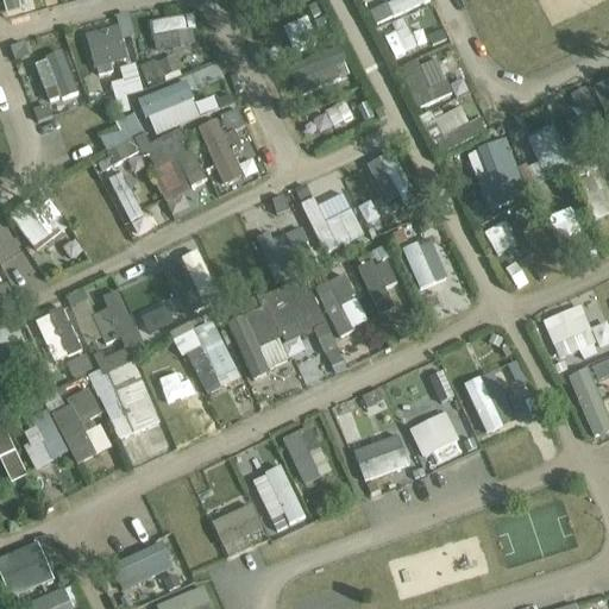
[(1,0),(5,13),(22,10),(18,0),(1,0)]
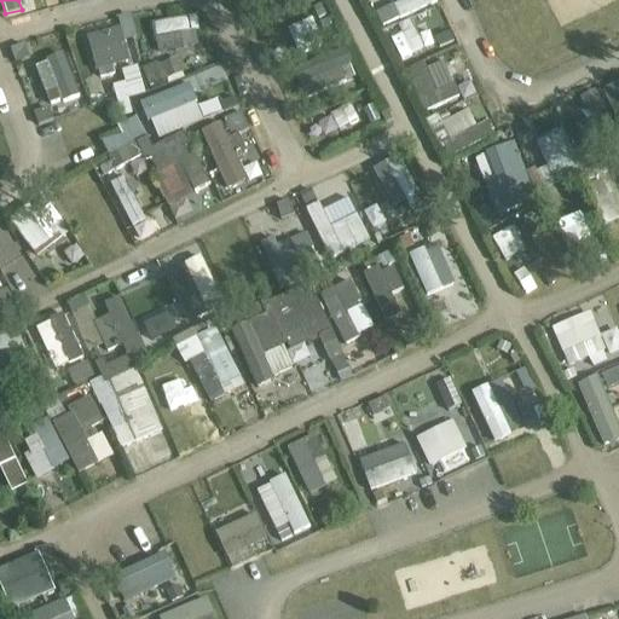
[(388,0),(377,6),(387,24),(431,1),(429,0),(388,0)]
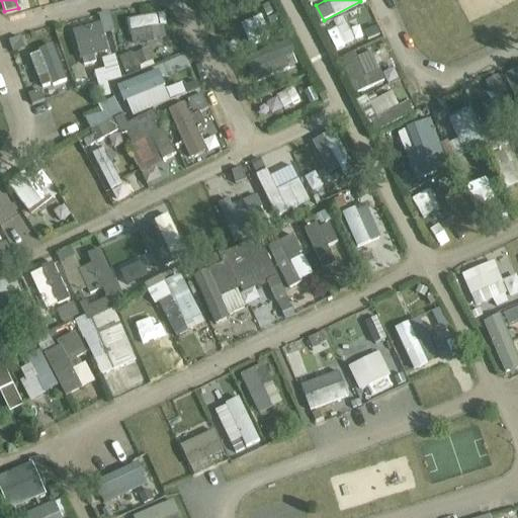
[(73,29),(81,59),(118,49),(109,11),(98,13),(101,22),(73,29)]
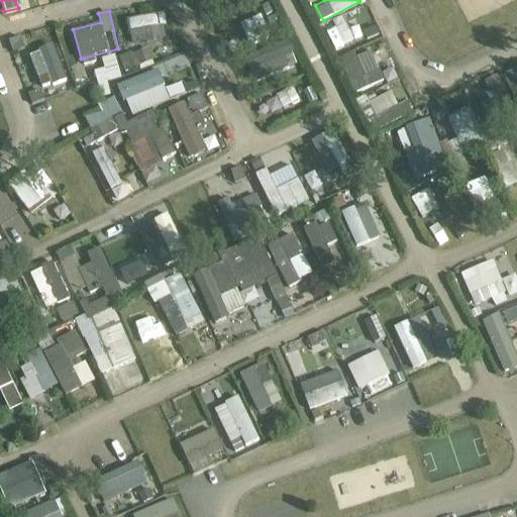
[(129,18),(133,44),(164,40),(160,14),(129,18)]
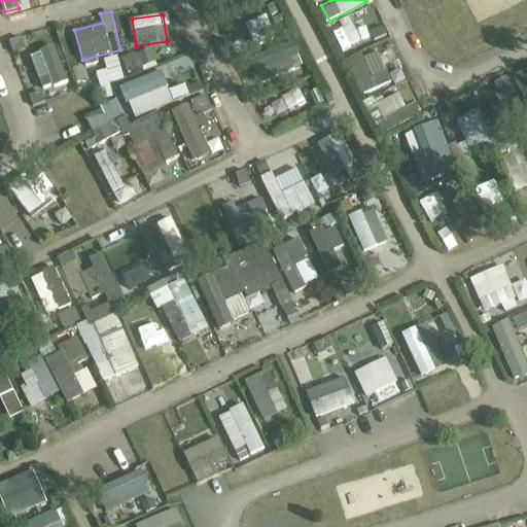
[(367,38),(339,49),(348,71),(363,64),(369,77),(358,81),(363,94),(386,85),(367,38)]
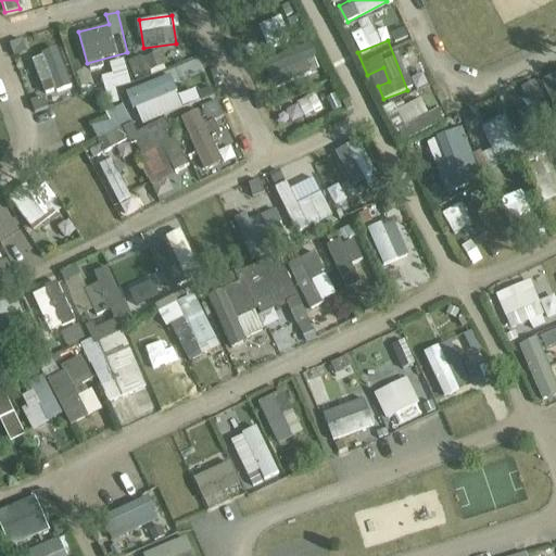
[(267,68),(275,87),(313,73),(305,53),(267,68)]
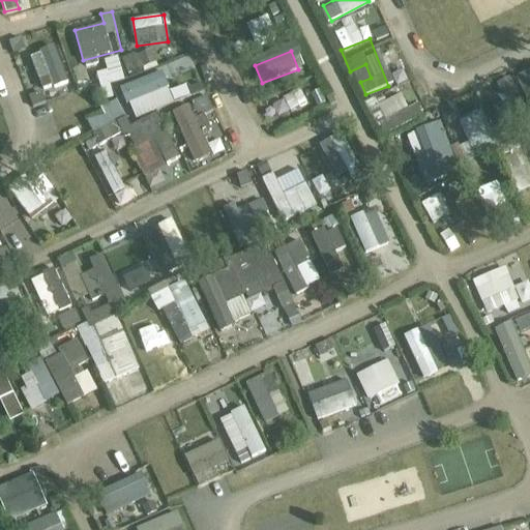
[(95,143),(128,131),(118,100),(100,107),(104,115),(88,120),(95,143)]
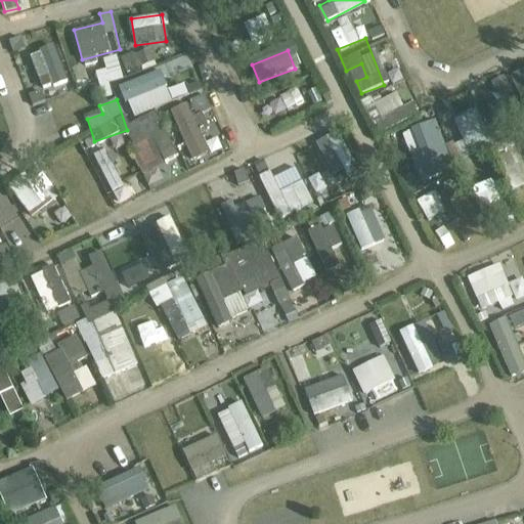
[(173,108),(190,160),(208,154),(190,103),(173,108)]
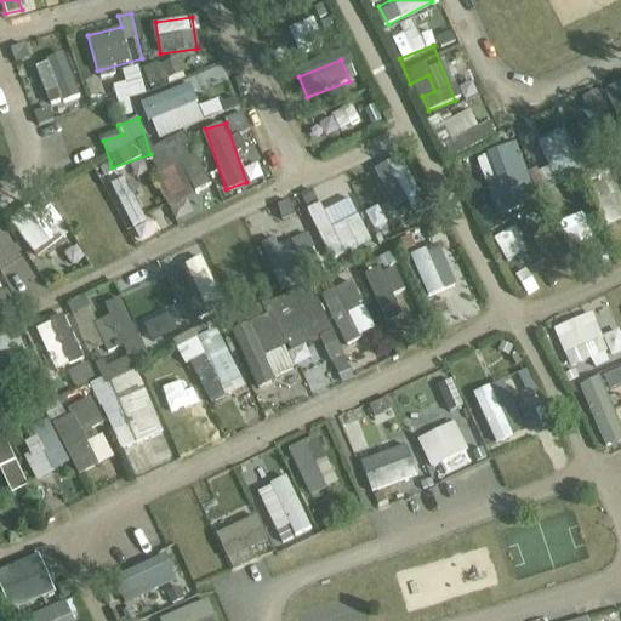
[(546,189),(585,176),(567,129),(539,138),(550,167),(539,171),(546,189)]
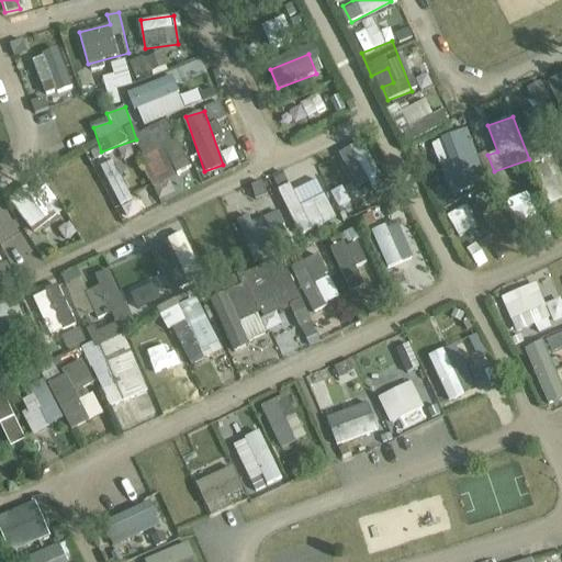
[(468,128),(442,138),(452,163),(440,168),(444,176),(430,181),(439,203),(446,201),(445,197),(487,180),(468,128)]
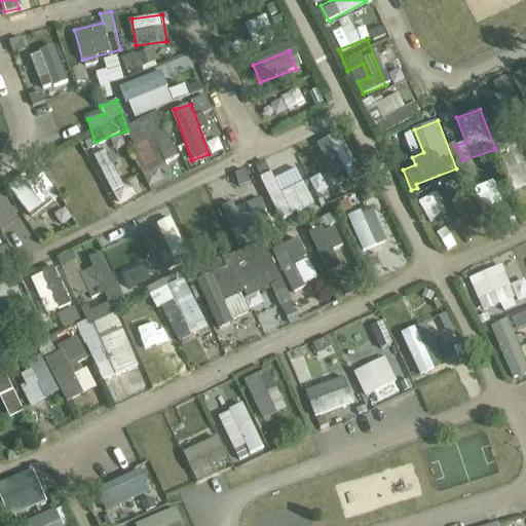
[(161,129),(129,150),(146,176),(179,154),(161,129)]
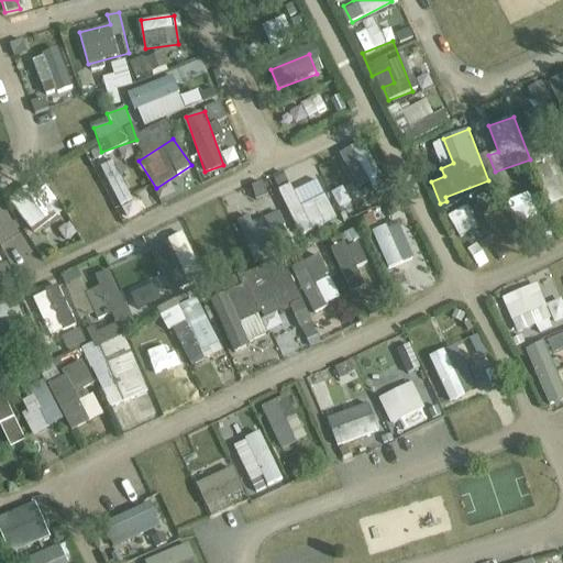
[(84,152),(50,175),(72,209),(107,187),(84,152)]
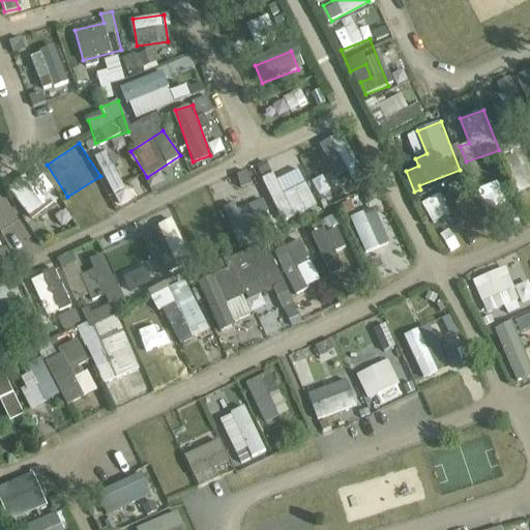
[(93,158),(114,195),(126,188),(106,151),(93,158)]
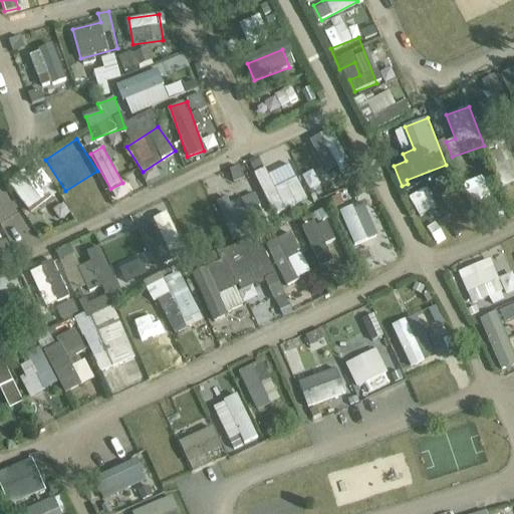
[(513,180),(513,160),(508,163),(503,149),(491,153),(500,185),(513,180)]
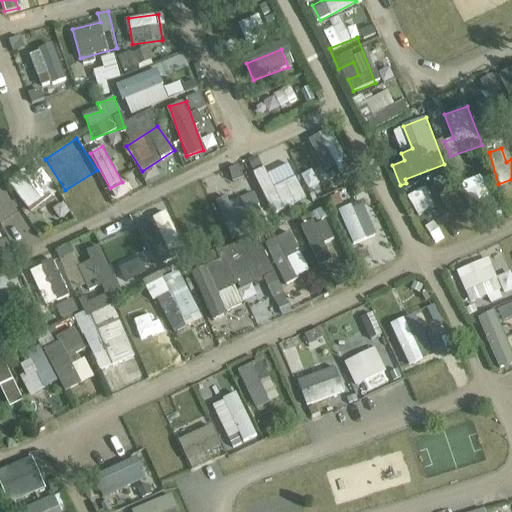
[(25,169),(7,179),(27,213),(59,194),(42,166),(28,174),(25,169)]
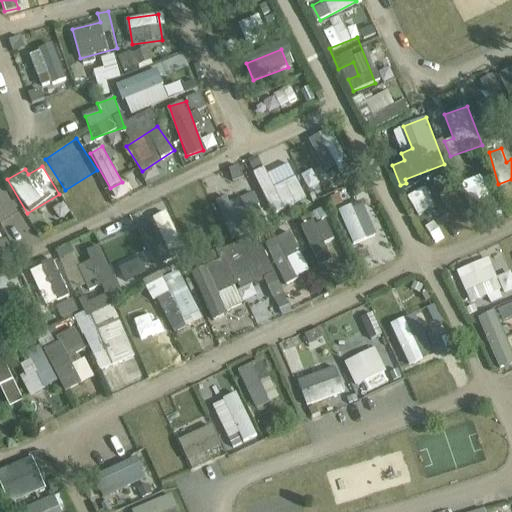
[(278,209),(292,205),(286,187),(272,191),(278,209)]
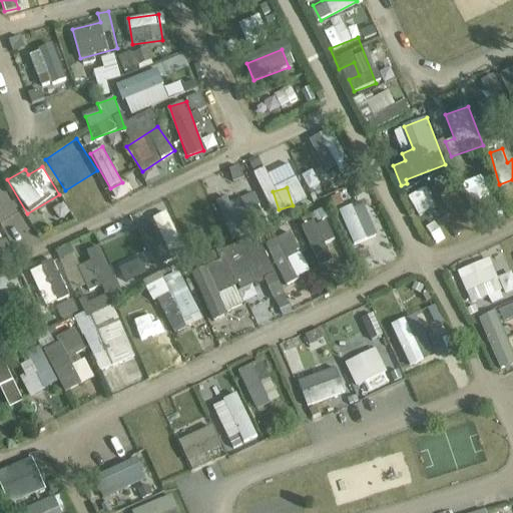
[(230,201),(233,222),(258,219),(254,197),(230,201)]
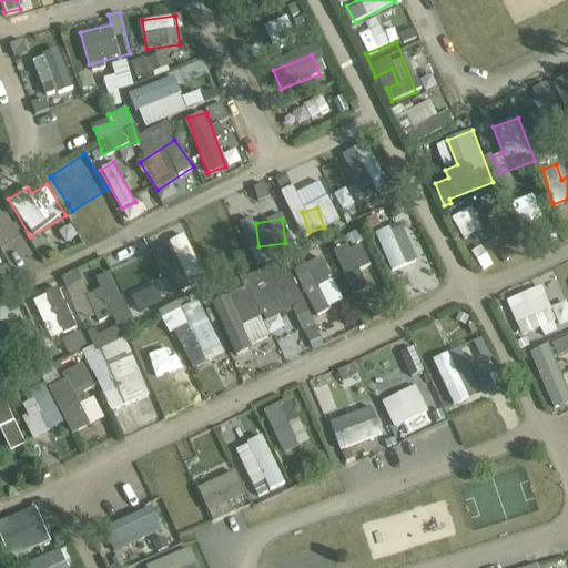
[(331,243),(354,297),(385,284),(363,230),(331,243)]
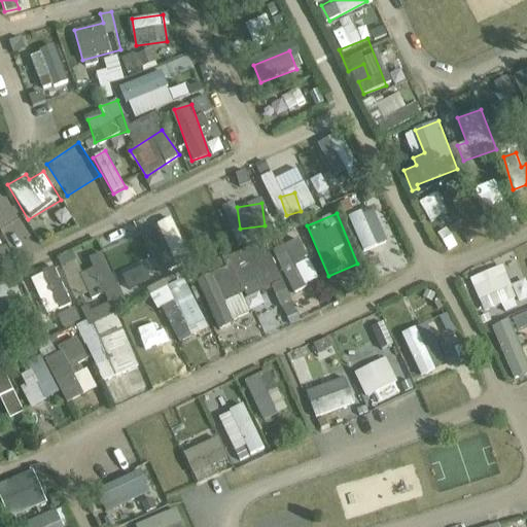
[(273,251),(294,292),(320,279),(299,238),(273,251)]
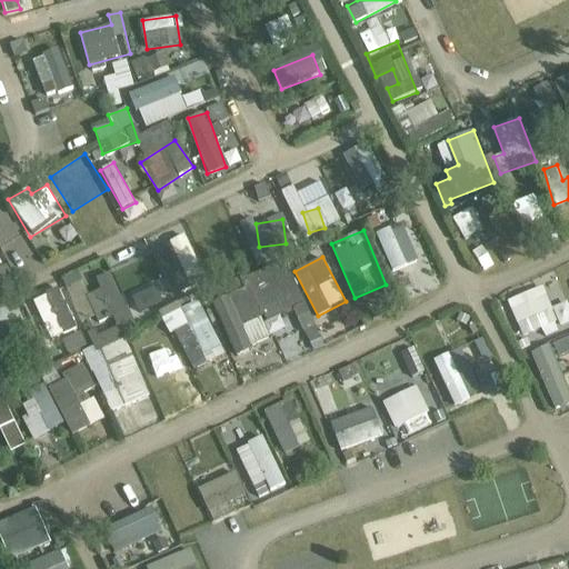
[(263,323),(305,302),(285,266),(210,305),(237,355),(271,337),(263,323)]
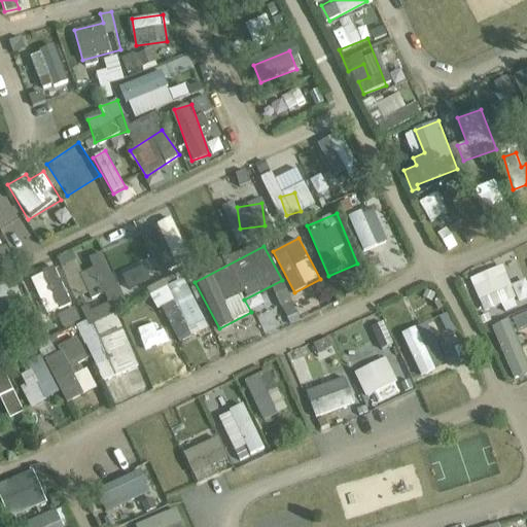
[(175,343),(208,327),(183,272),(150,287),(175,343)]
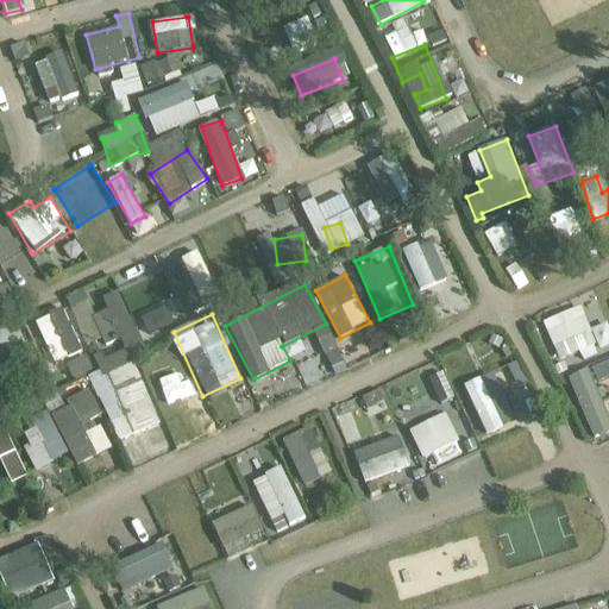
[(477,364),(462,371),(490,434),(522,420),(512,394),(494,401),(477,364)]
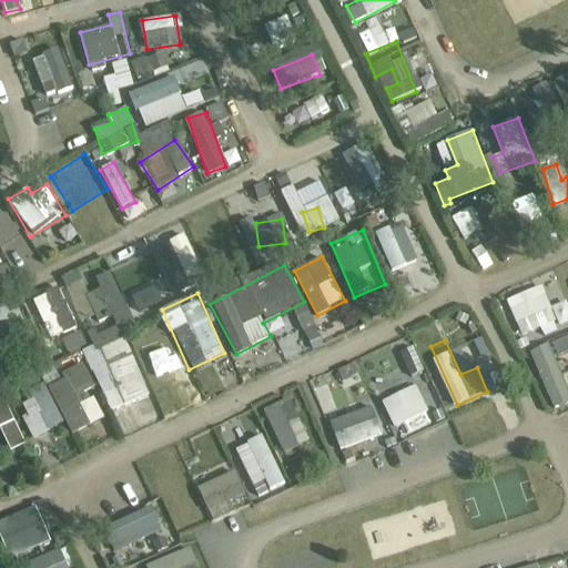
[(30,404),(23,408),(30,423),(42,416),(50,432),(63,425),(44,386),(26,396),(30,404)]
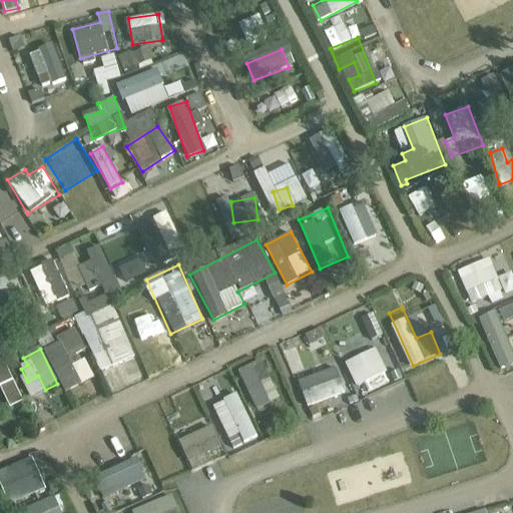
[(0,388),(10,410),(24,405),(2,358),(0,359),(0,388)]
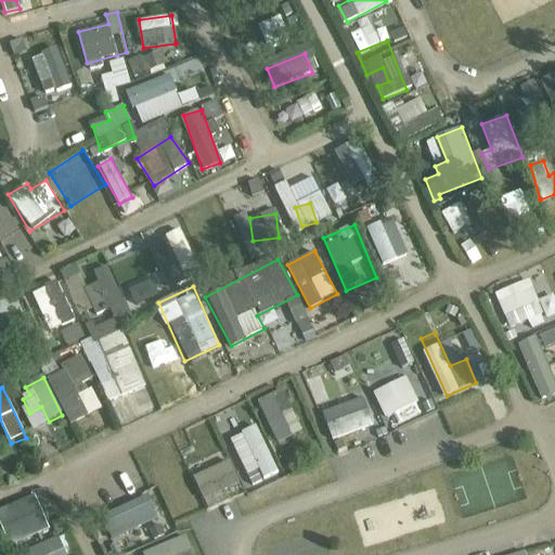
[(282,389),(258,400),(269,422),(293,411),(282,389)]
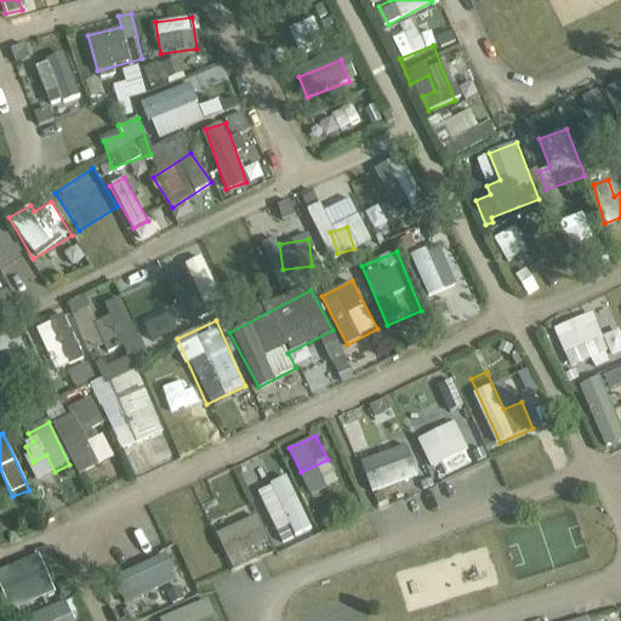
[(510,586),(587,564),(580,541),(535,553),(530,537),(524,539),(518,517),(469,530),(480,565),(484,565),(486,574),(505,569),(510,586)]
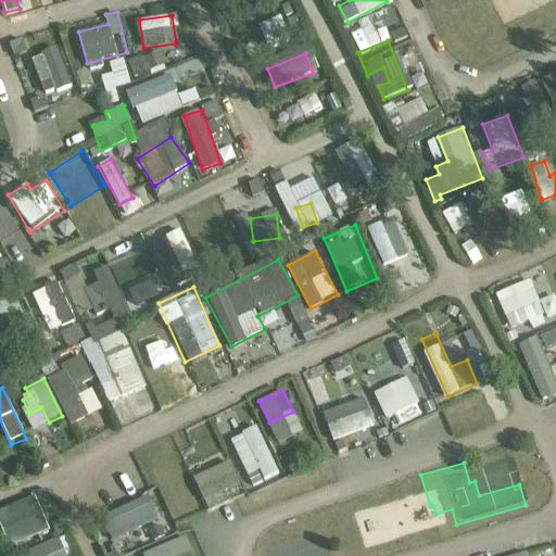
[(480,494),(516,483),(513,472),(478,483),(480,494)]
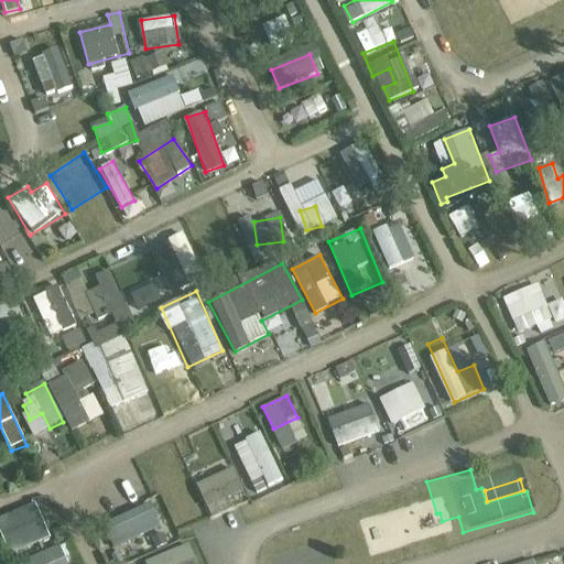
[(49,496),(0,517),(0,531),(11,556),(52,539),(46,525),(58,520),(49,496)]
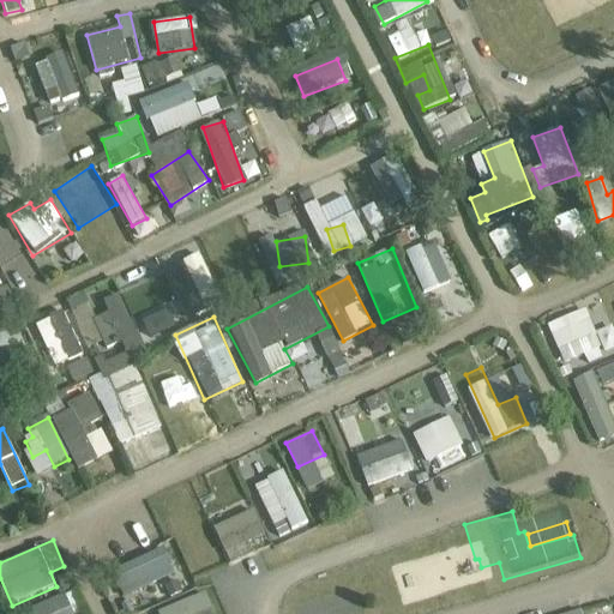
[(164,549),(112,575),(120,590),(136,583),(139,591),(175,575),(170,567),(173,566),(164,549)]
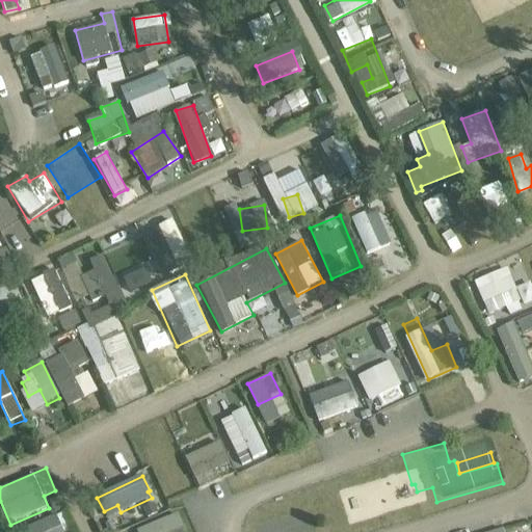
[(18,531),(64,531),(57,514),(18,531)]
